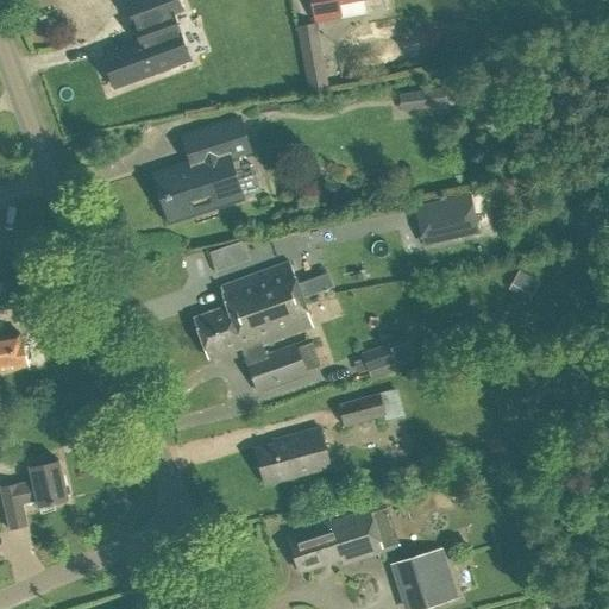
[(127,50),(105,58),(115,88),(155,74),(189,61),(182,42),(171,13),(181,10),(176,0),(142,0),(129,5),(142,41),(127,46),(127,50)]
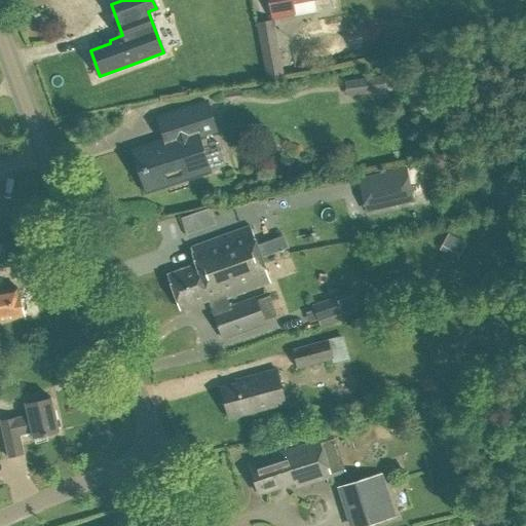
[(269,0),(273,20),(294,16),(292,4),(313,0),(315,12),(333,10),(331,0),(269,0)]
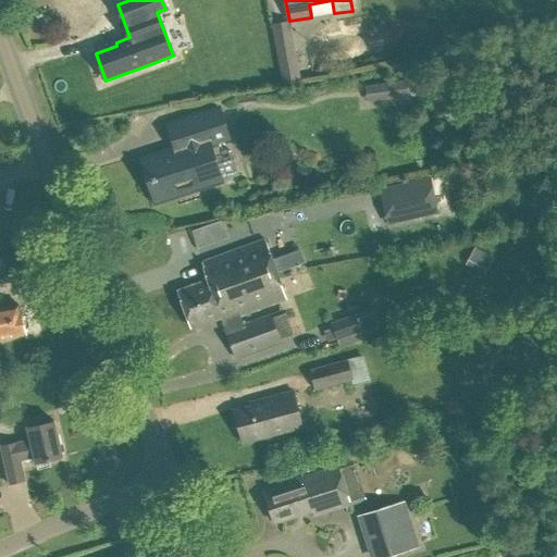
[(296,53),(277,57),(283,86),(301,83),(296,53)]
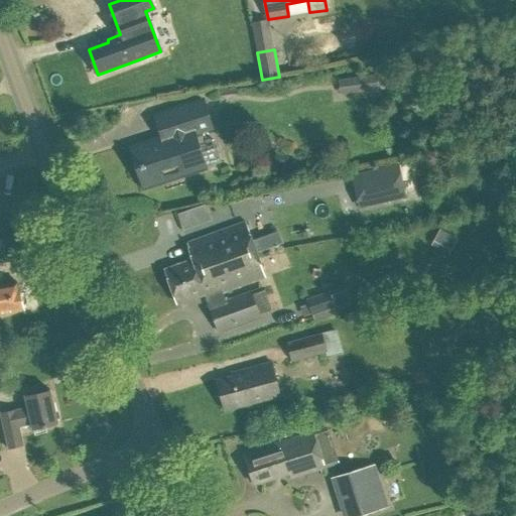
[(377,75),(352,79),(354,93),(379,90),(377,75)]
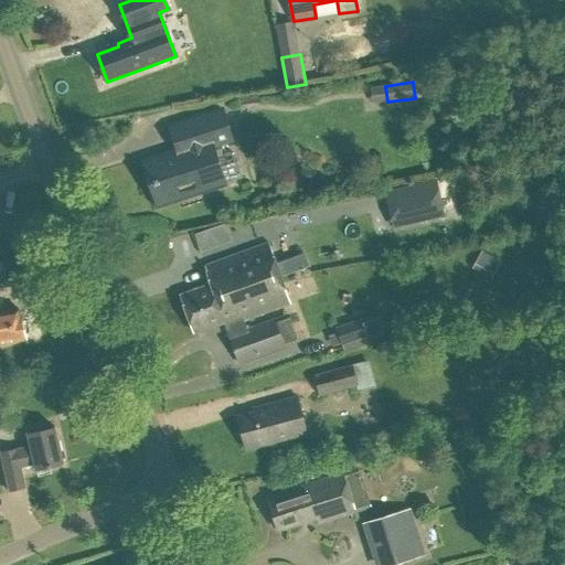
[(177,151),(141,162),(156,206),(225,184),(220,169),(214,152),(232,146),(232,145),(231,144),(221,112),(169,128),(177,151)]
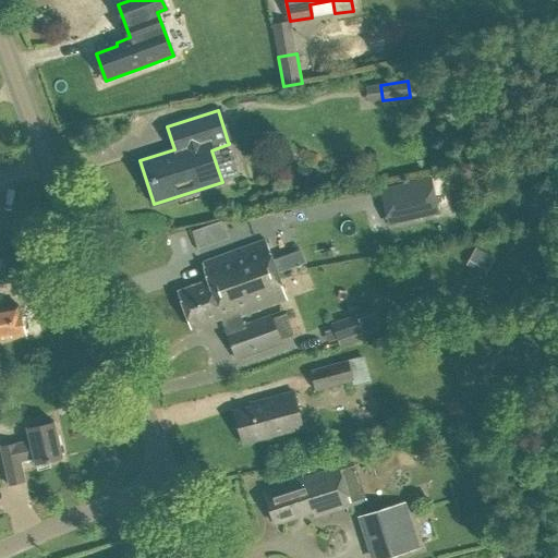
[(0,174),(0,194),(10,191),(4,174),(0,174)]
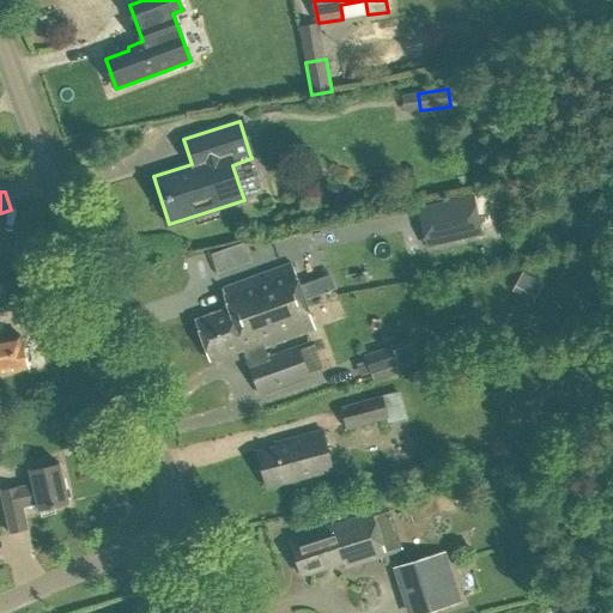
[(423,231),(443,226),(447,243),(483,235),(479,219),(474,195),(417,207),(423,231)]
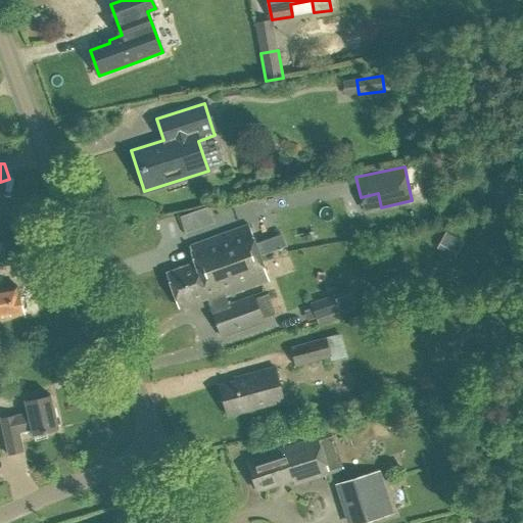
[(184,245),(215,233),(208,217),(177,228),(184,245)]
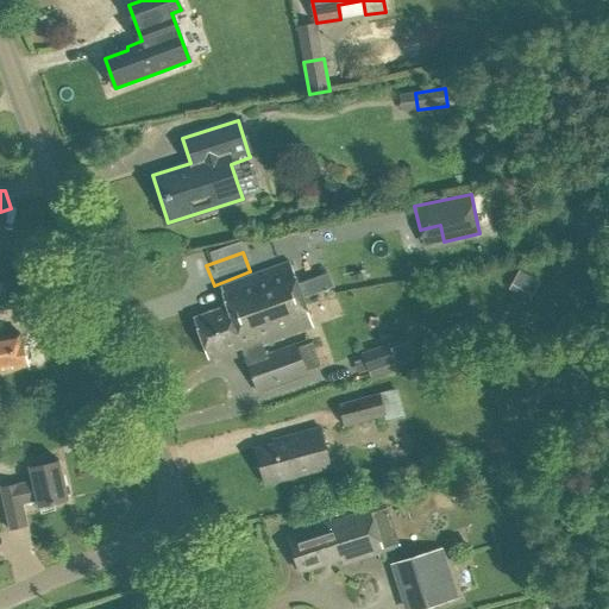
[(195,319),(202,339),(234,328),(233,325),(303,300),(289,262),(220,287),(227,307),(195,319)]
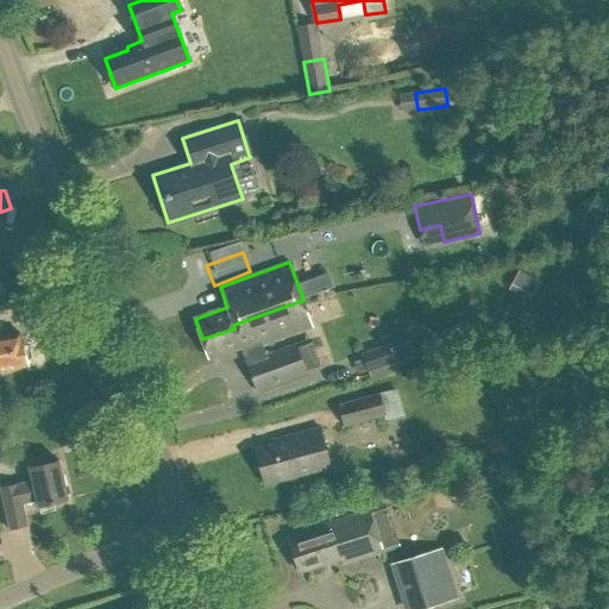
[(332,283),(302,290),(306,306),(336,299),(332,283)]
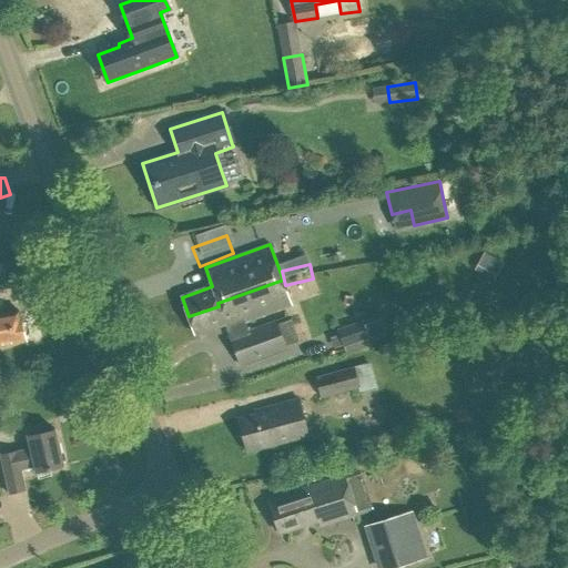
[(219,306),(189,316),(195,336),(225,325),(240,364),(286,348),(277,322),(243,334),(240,325),(292,306),(283,280),(217,303),(219,306)]
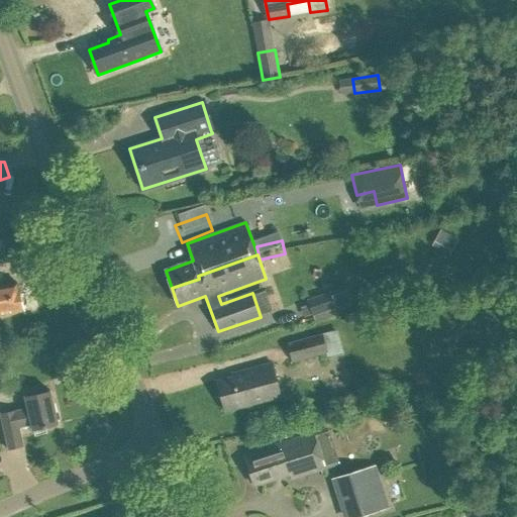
[(19,291),(17,283),(0,286),(0,315),(24,310),(23,308),(26,307),(25,306),(28,305),(25,294),(22,294),(22,293),(21,294),(19,291)]
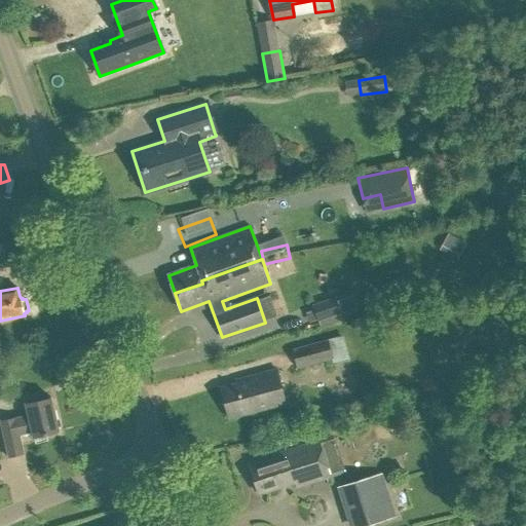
[(336,297),(312,305),(318,322),(342,313),(336,297)]
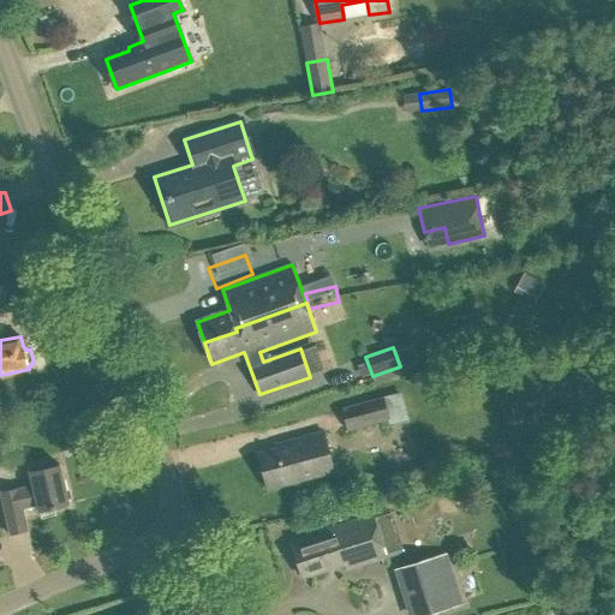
[(382,395),(340,407),(345,430),(388,419),(382,395)]
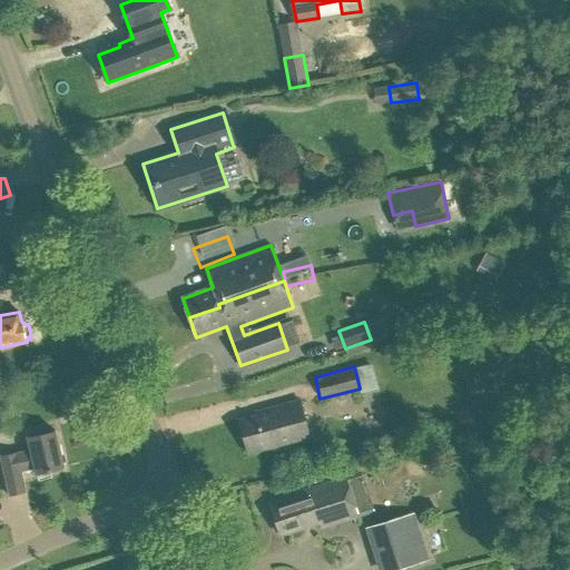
[(308,436),(298,400),(267,409),(268,412),(238,420),(247,453),(308,436)]
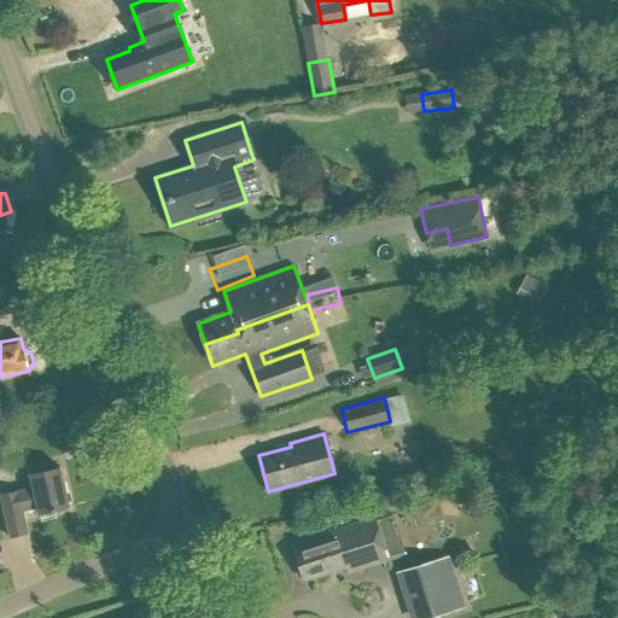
[(28,535),(23,512),(54,503),(56,511),(70,507),(60,467),(45,471),(44,465),(29,467),(33,489),(18,491),(18,490),(1,494),(12,538),(28,535)]
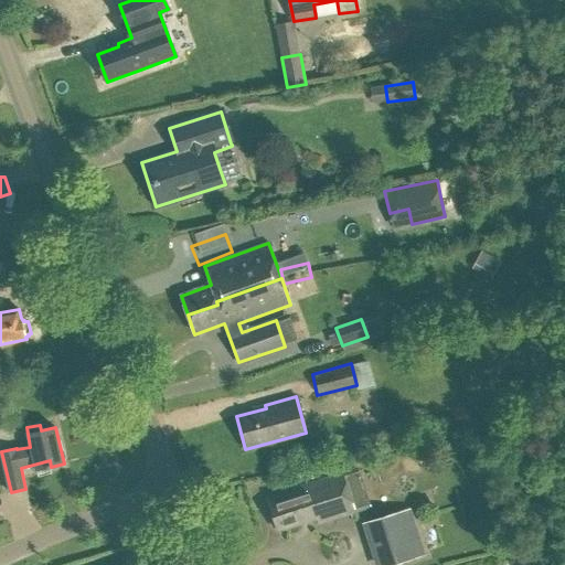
[(359,468),(343,473),(268,498),(279,532),(317,520),(318,524),(371,508),(359,468)]
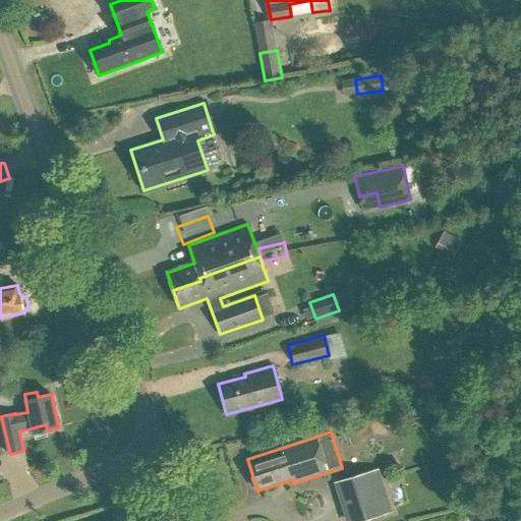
[(380,469),(338,480),(342,494),(349,520),(357,520),(392,512),(380,469)]
